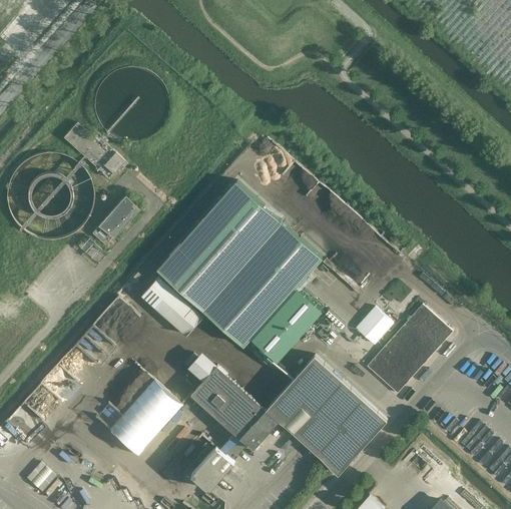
[(75,125),(61,139),(81,158),(107,181),(114,173),(117,176),(126,165),(104,146),(106,143),(100,138),(99,138),(92,132),(88,136),(75,125)]
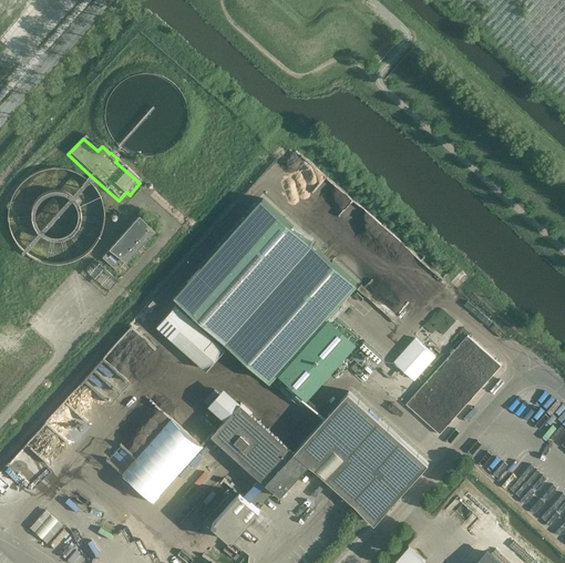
[(223,345),(286,276),(311,247),(260,202),(236,231),(174,300),(223,345)]
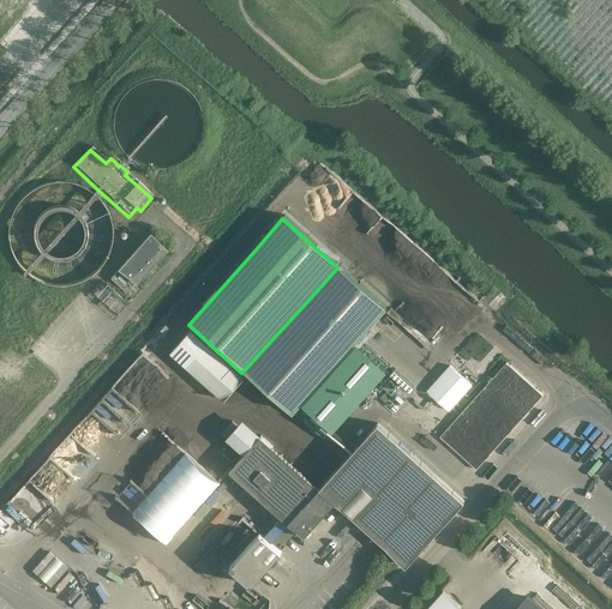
[(117,273),(108,283),(124,296),(132,287),(133,288),(135,287),(141,279),(147,273),(148,273),(149,275),(150,275),(151,275),(153,275),(154,273),(154,272),(154,271),(154,270),(153,269),(151,267),(155,264),(160,259),(162,255),(165,253),(159,247),(148,236),(115,272),(117,273)]
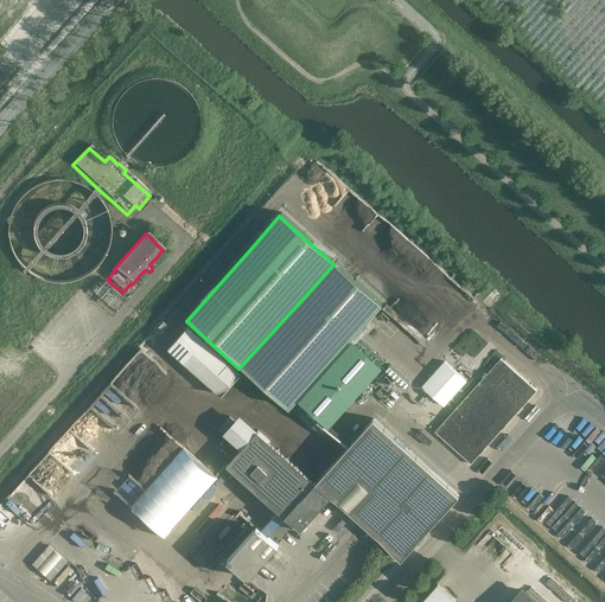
[(286,411),(352,337),(354,337),(380,307),(333,264),(306,295),(239,369),(241,371),(258,385),(259,386),(267,394),(286,411)]
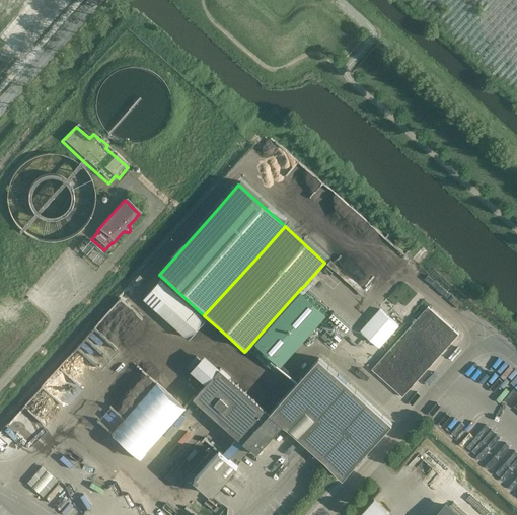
[(159,282),(142,301),(187,342),(204,322),(159,282)]
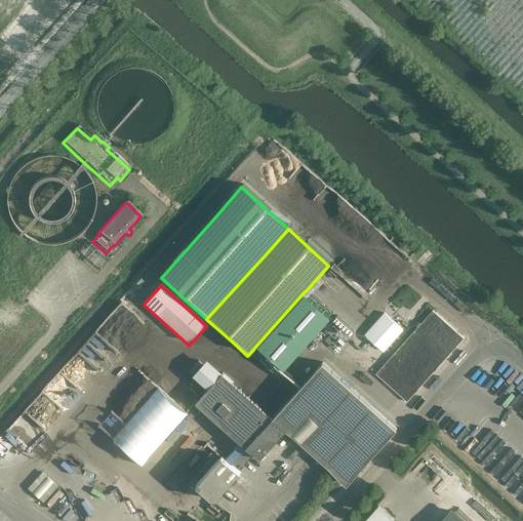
[(304,297),(258,349),(282,370),(327,319),(304,297)]
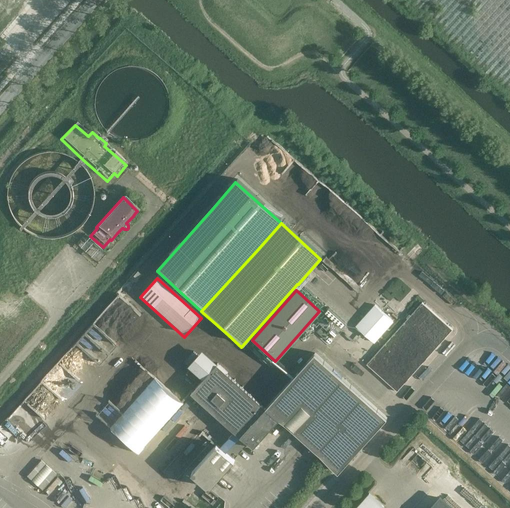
[(395,395),(451,333),(420,306),(365,368),(395,395)]
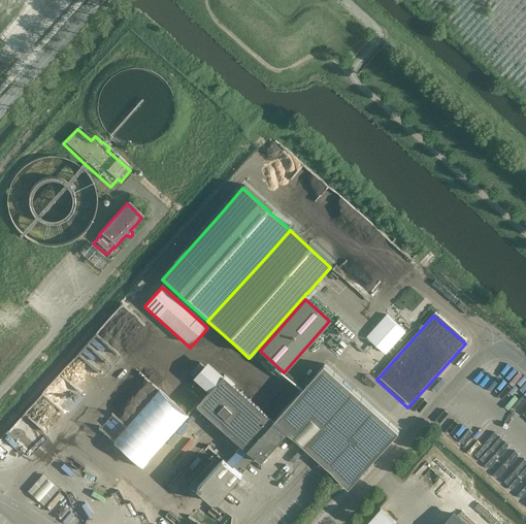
[(384,318),(364,339),(383,357),(402,334),(384,318)]
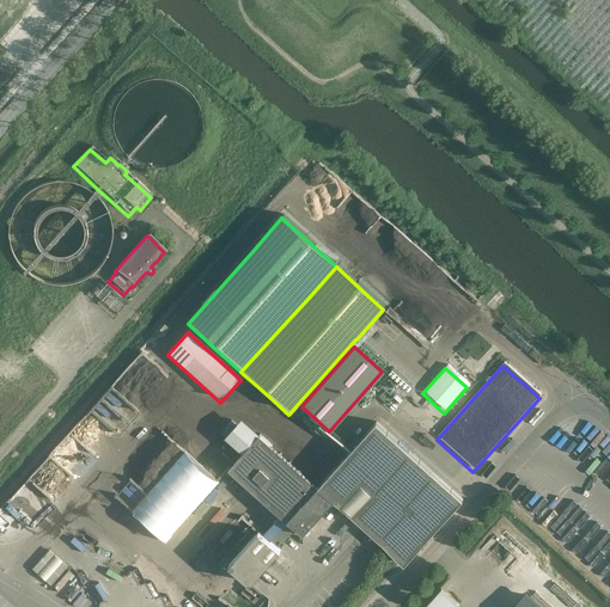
[(102,400),(91,412),(116,435),(128,422),(119,414),(117,415),(102,400)]
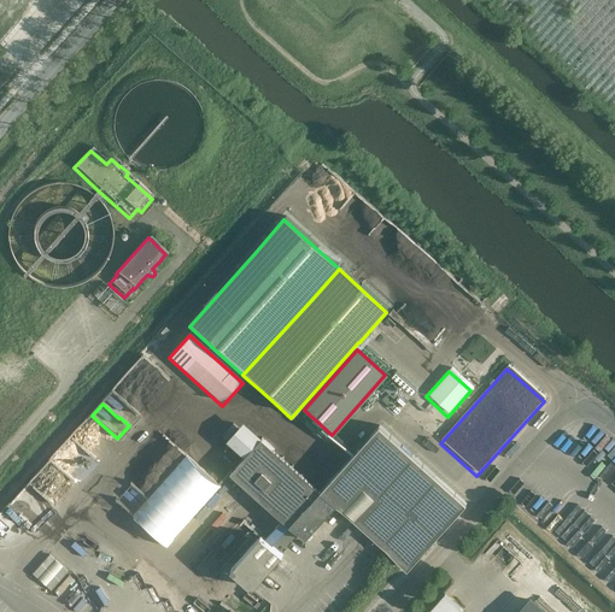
[(464,507),(441,487),(433,480),(422,470),(409,458),(400,451),(390,441),(378,430),(376,429),(367,441),(338,472),(317,495),(315,493),(311,489),(258,442),(241,427),(226,445),(242,460),(228,477),(281,524),(298,540),(303,545),(320,525),(318,524),(333,508),(362,534),(382,553),(388,558),(399,568),(405,572),(422,554),(464,507)]
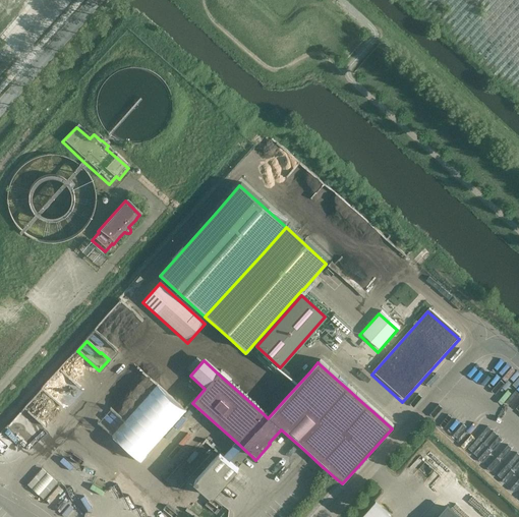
[(154,386),(123,422),(108,409),(96,423),(110,435),(108,437),(139,463),(184,411),(154,386)]
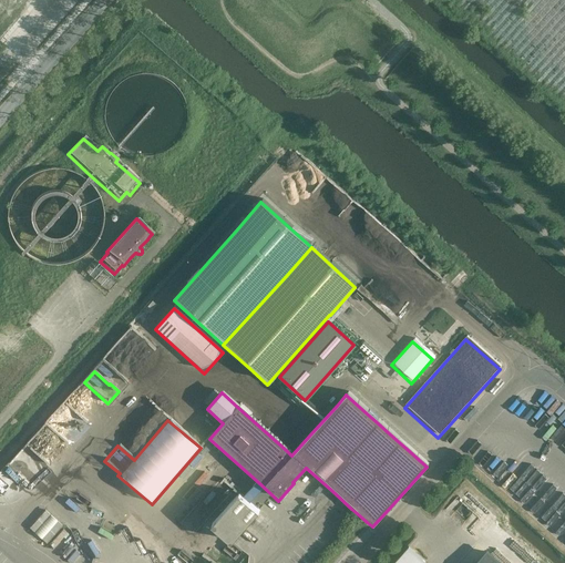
[(257,514),(240,501),(236,497),(209,526),(229,545),(257,514)]
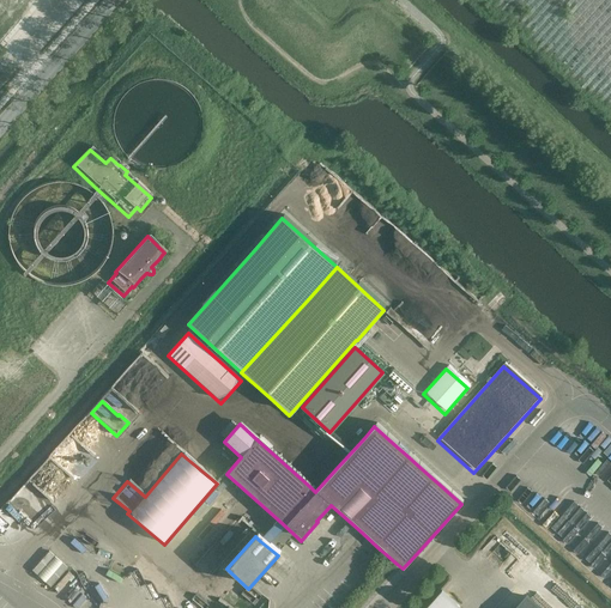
[(501,546),(492,552),(500,563),(508,557),(501,546)]
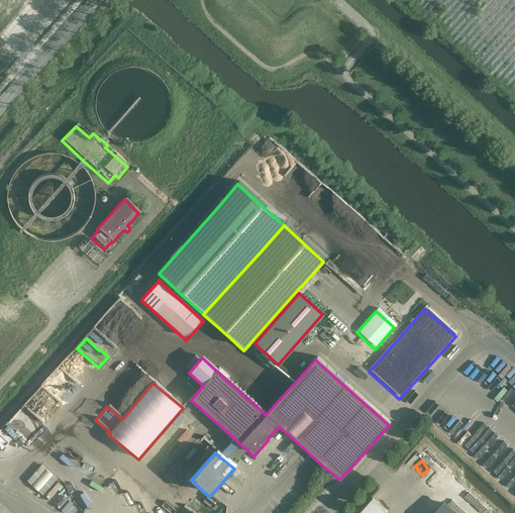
[(39,469),(24,484),(29,489),(35,494),(40,498),(55,483),(55,482),(50,478),(43,473),(39,469)]
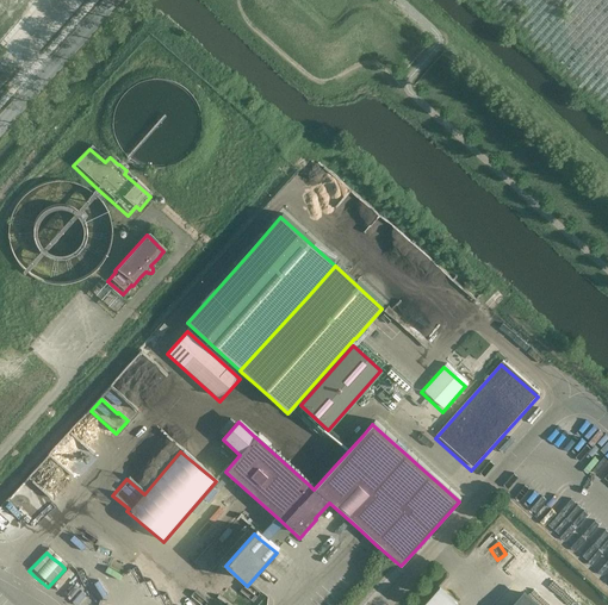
[(436,590),(423,604),(452,604),(436,590)]
